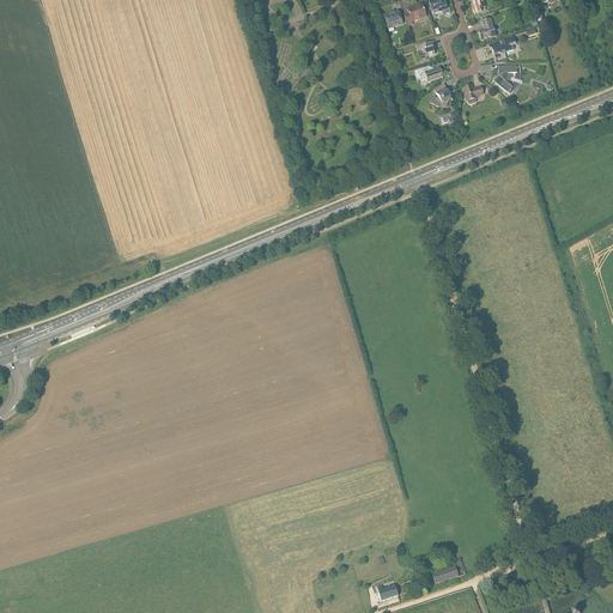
[(431,0),(429,1),(432,12),(434,14),(439,13),(438,12),(442,11),(448,10),(444,0),(431,0)]
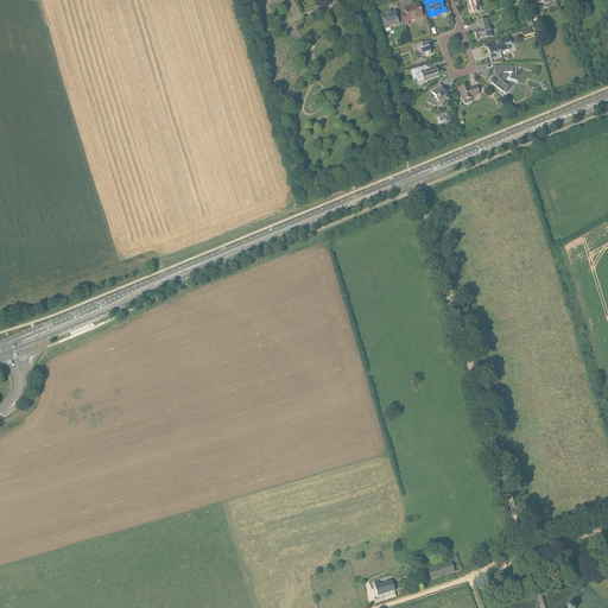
[(470,13),(477,12),(476,10),(482,7),(479,0),(467,0),(469,4),(468,4),(470,13)]
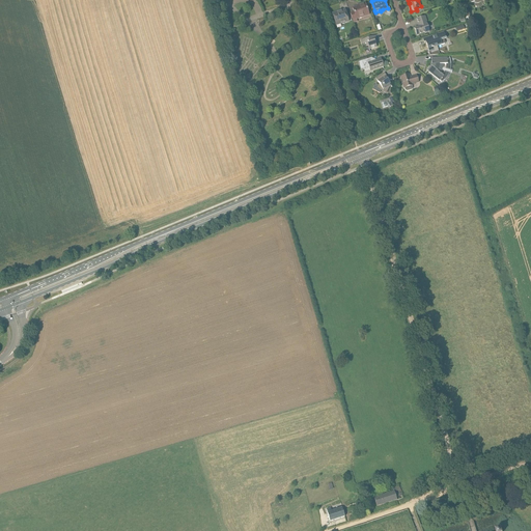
[(354,11),(350,12),(353,21),(353,23),(358,22),(357,19),(364,17),(363,16),(363,15),(368,14),(369,14),(365,2),(360,4),(361,4),(361,5),(360,5),(357,6),(353,8),(354,11)]
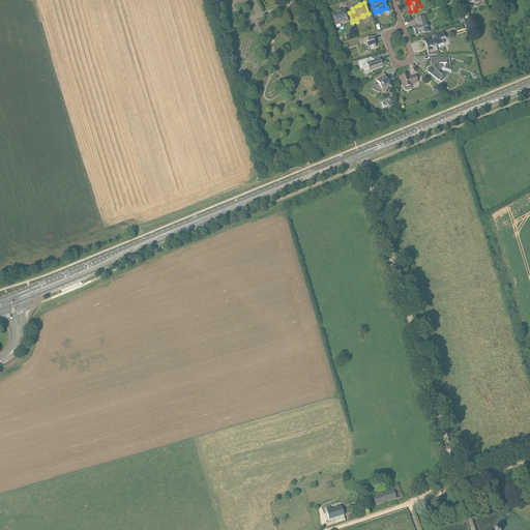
[(335,12),(331,13),(334,23),(339,22),(340,24),(348,22),(345,11),(342,12),(341,10),(335,12)]
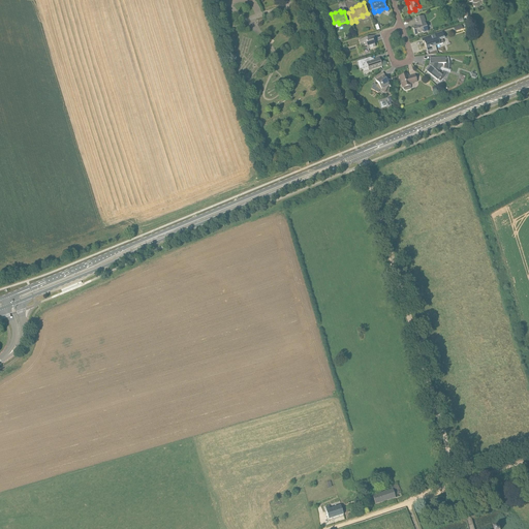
[(415,35),(428,31),(426,24),(425,24),(425,22),(424,16),(414,19),(416,19),(418,26),(412,28),(415,35)]
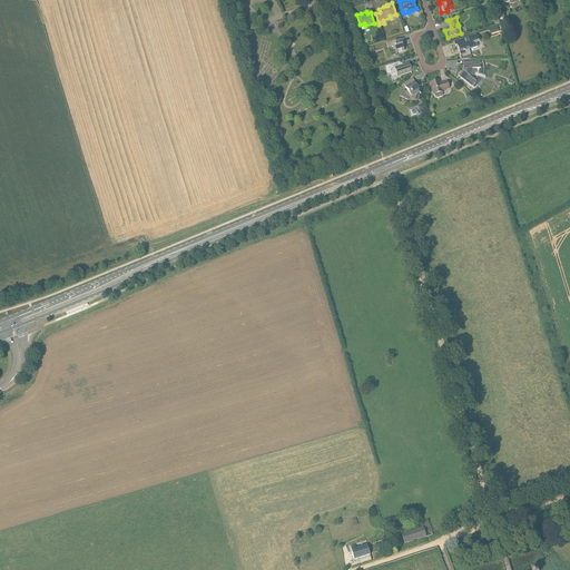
[(464,42),(458,46),(460,52),(460,53),(461,59),(467,59),(472,58),(471,53),(469,49),(470,49),(474,48),(473,43),(479,41),(477,35),(470,37),(463,39),(464,42)]
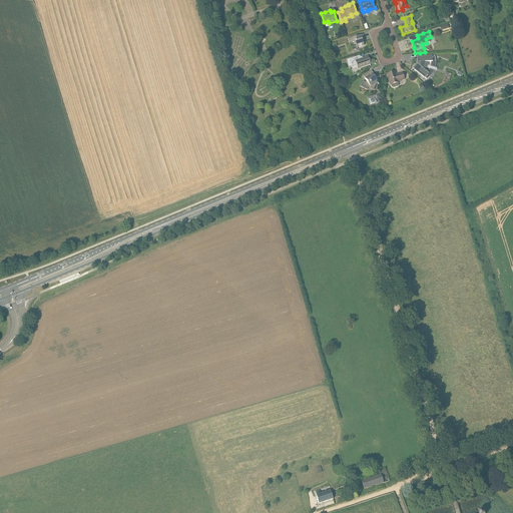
[(356,37),(349,39),(351,46),(352,46),(357,48),(364,45),(363,42),(362,39),(364,39),(363,35),(363,34),(356,37)]
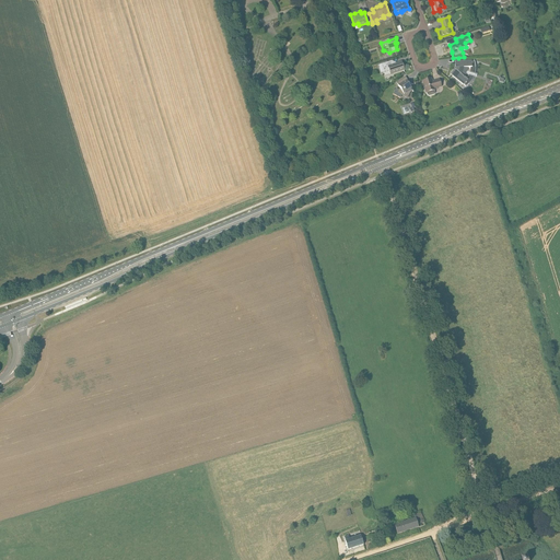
[(471,61),(455,61),(455,68),(455,69),(451,74),(464,85),(465,84),(466,86),(467,85),(468,84),(469,83),(470,82),(471,80),(473,79),(474,77),(474,76),(475,74),(475,73),(475,72),(476,70),(476,68),(475,67),(475,65),(475,62),(474,60),(471,61)]
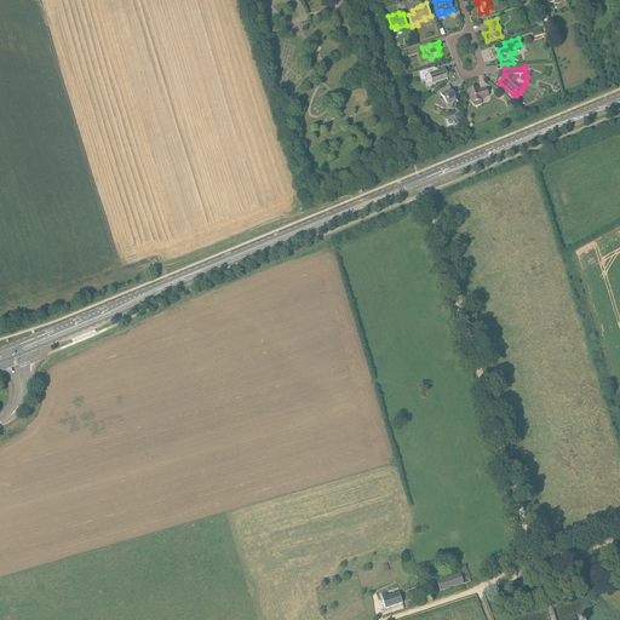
[(420,72),(419,72),(420,76),(423,82),(425,81),(431,79),(432,81),(432,82),(447,78),(445,69),(440,70),(435,72),(434,68),(430,68),(426,69),(420,72)]
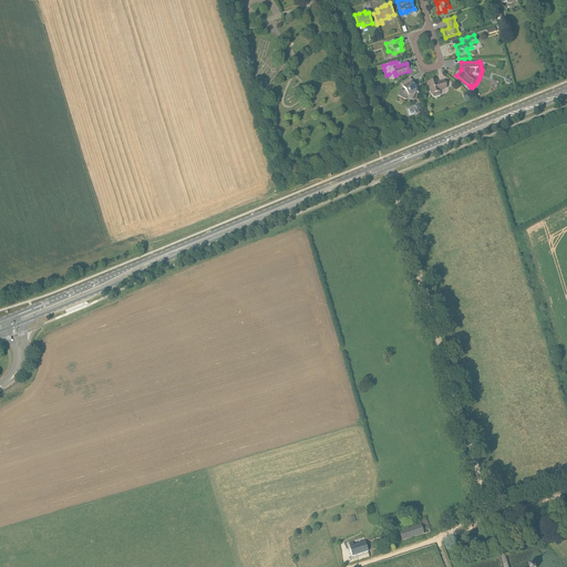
[(414,94),(418,92),(414,85),(414,84),(410,78),(401,83),(405,90),(403,94),(412,99),(414,94)]
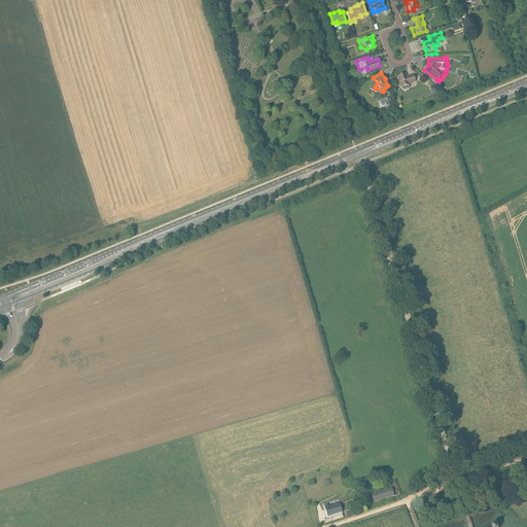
[(409,83),(415,81),(413,75),(407,77),(406,74),(397,76),(401,88),(401,89),(402,90),(403,90),(405,91),(409,89),(410,88),(410,86),(409,84),(409,83)]
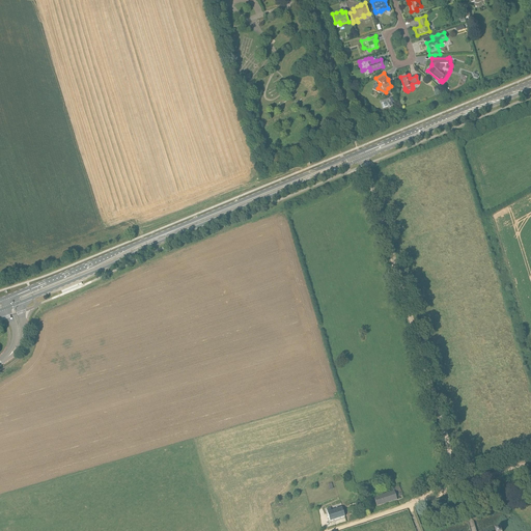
[(401,485),(394,486),(396,499),(403,499),(401,485)]
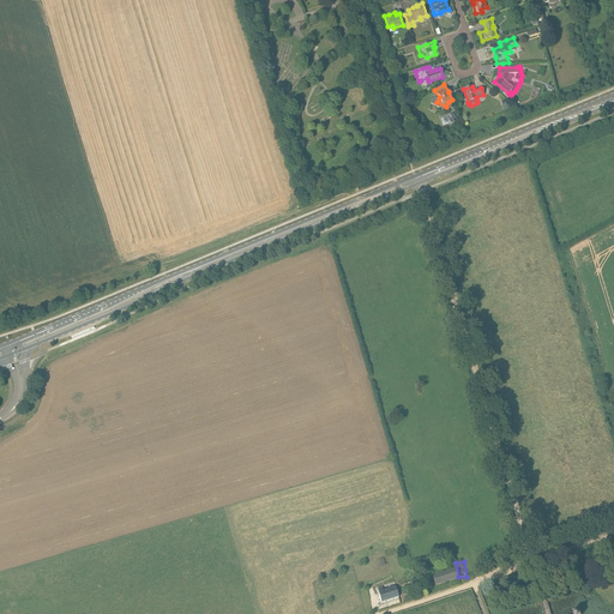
[(435,575),(433,576),(435,585),(457,578),(458,578),(456,569),(449,571),(445,571),(444,567),(434,570),(435,575)]
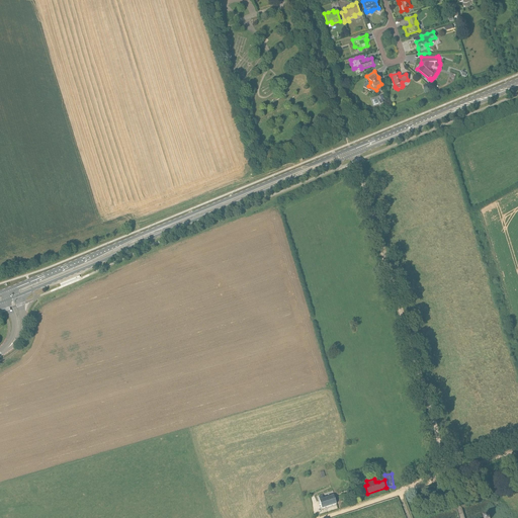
[(323,495),(319,496),(320,500),(319,500),(322,509),(336,504),(335,499),(334,496),(324,499),(323,495)]
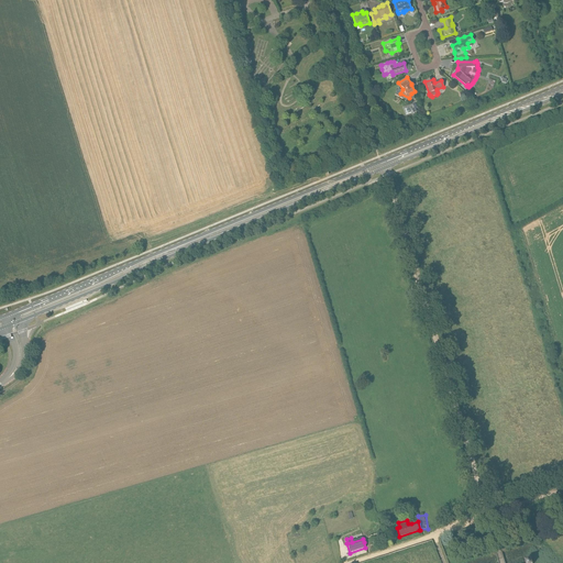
All buildings are outlined.
